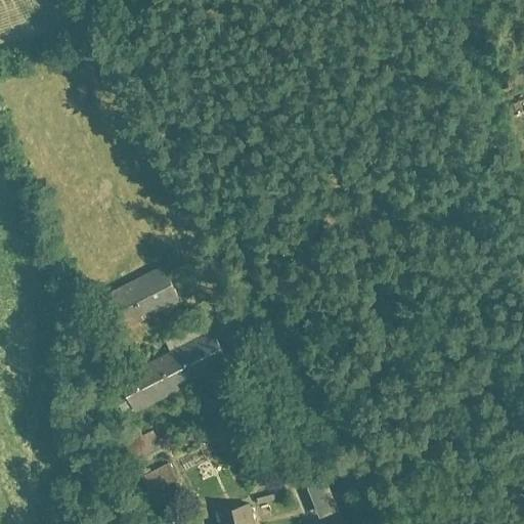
[(106,322),(114,318),(121,331),(179,300),(162,268),(103,299),(106,304),(98,308),(106,322)]
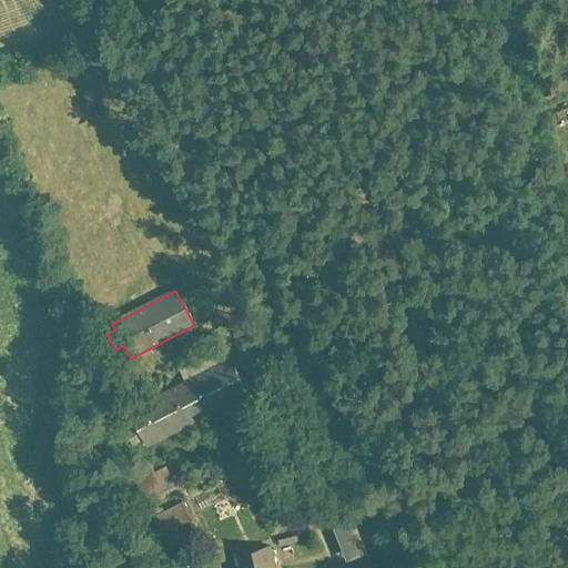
[(132,446),(145,439),(149,445),(247,395),(230,359),(131,411),(138,425),(124,430),(132,446)]
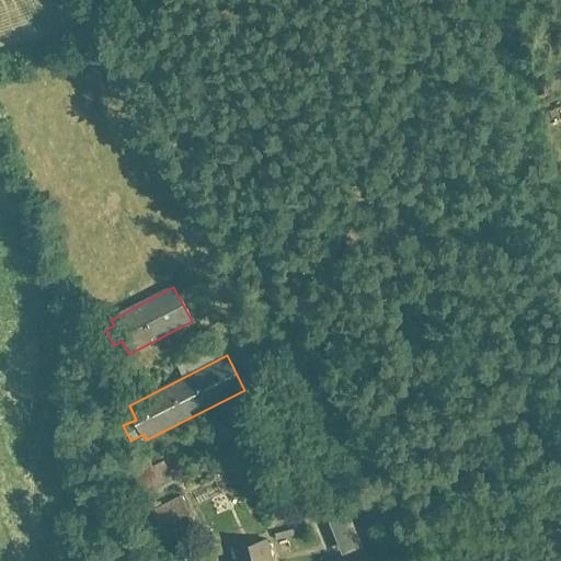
[(130,467),(145,496),(173,482),(163,461),(152,467),(148,458),(130,467)]
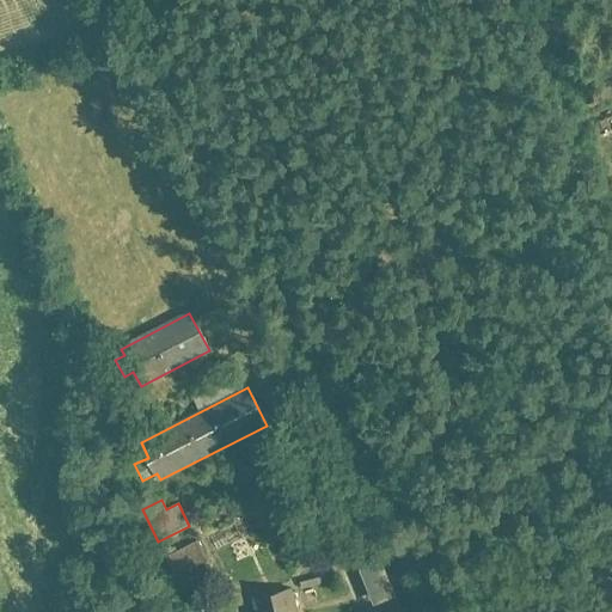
[(199,540),(165,557),(175,579),(209,562),(199,540)]
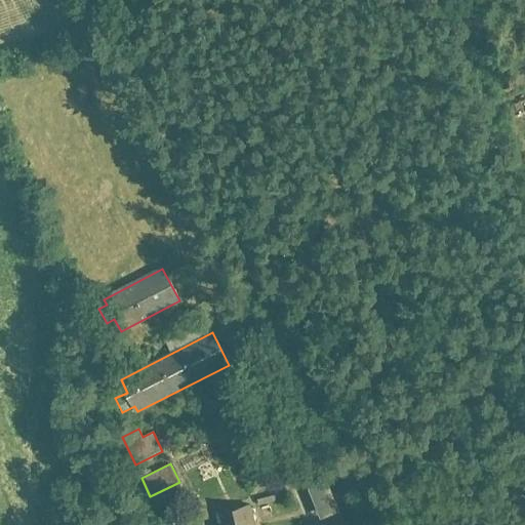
[(165,524),(179,524),(171,506),(160,511),(165,524)]
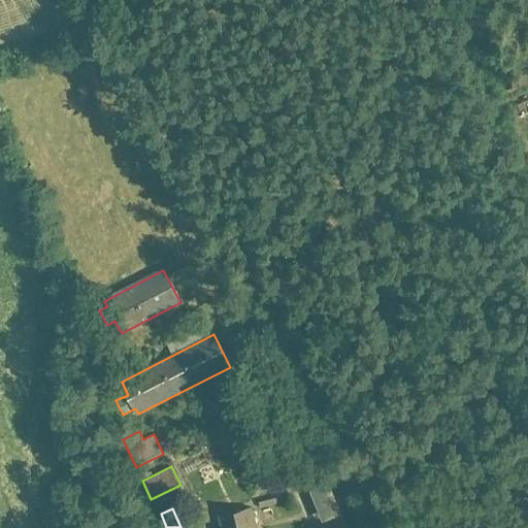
[(256,527),(251,508),(219,517),(221,527),(256,527)]
